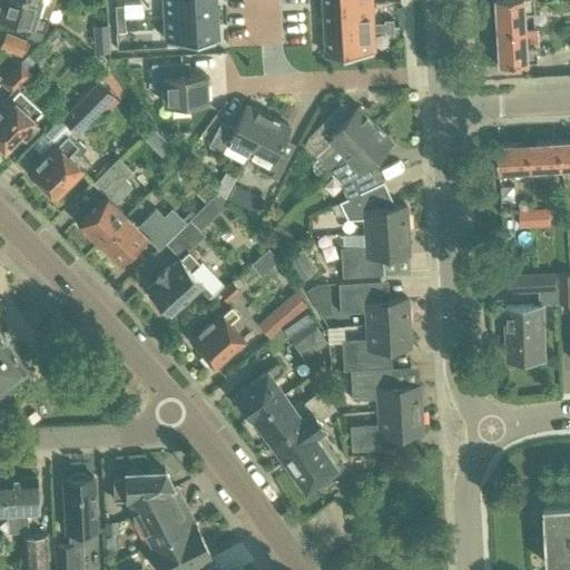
[(47,21),(52,5),(36,0),(0,0),(0,16),(22,23),(22,26),(31,28),(43,32),(47,21)]
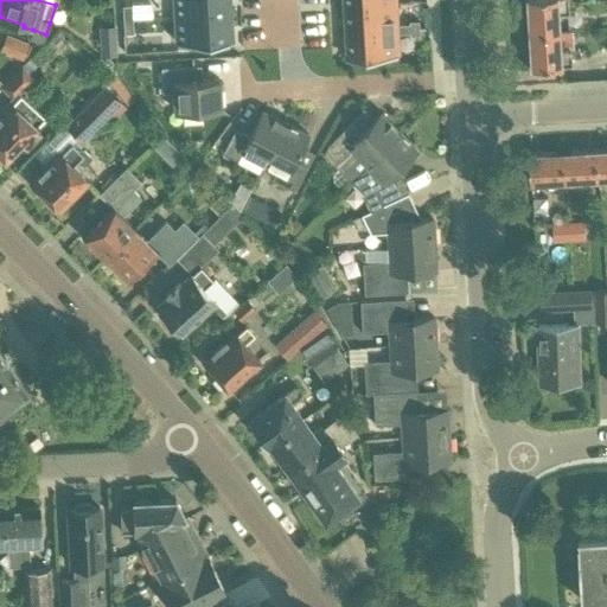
[(227,13),(225,0),(173,0),(176,17),(227,13)]
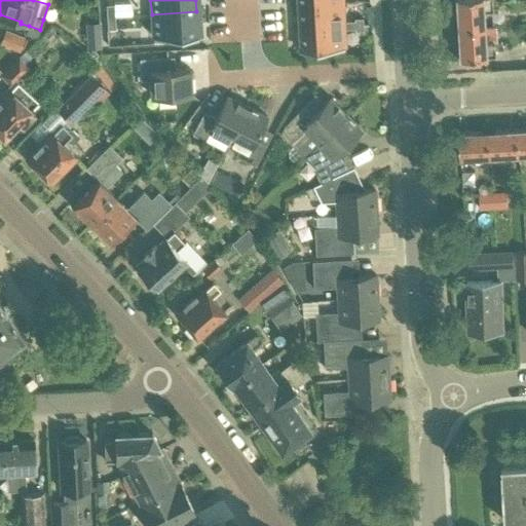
[(455,0),(458,28),(484,26),(483,11),(492,10),(491,0),(455,0)]
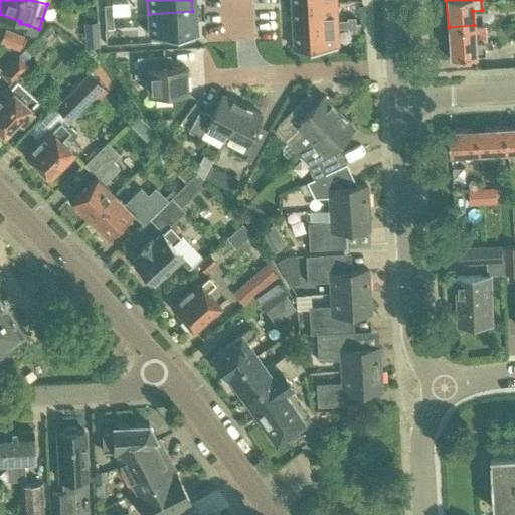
[(294,27),(336,25),(335,21),(334,3),(293,6),(294,27)]
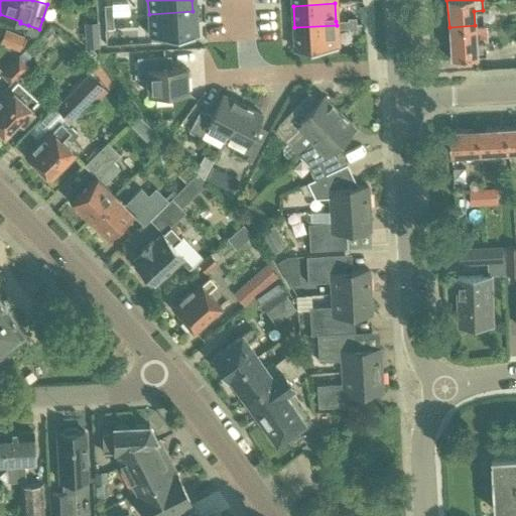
[(104,5),(105,17),(113,16),(112,4),(104,5)]
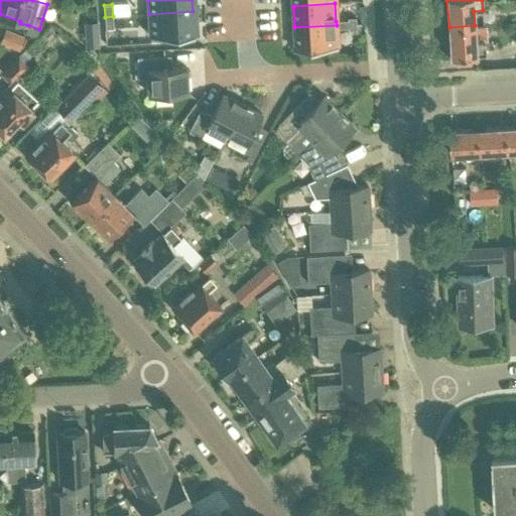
[(194,34),(192,11),(149,14),(150,37),(194,34)]
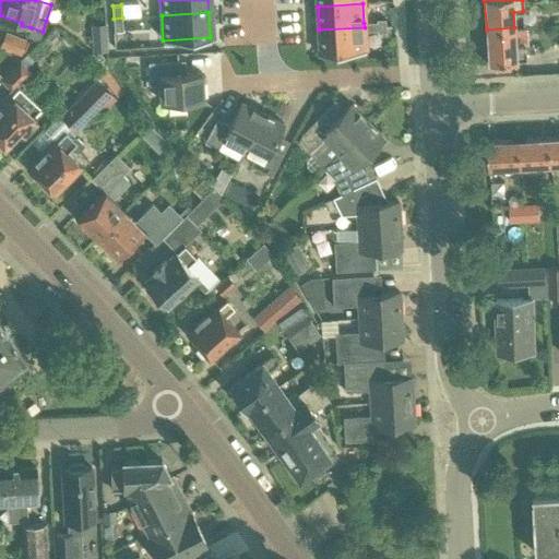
[(122,18),(114,19),(114,32),(122,31),(122,18)]
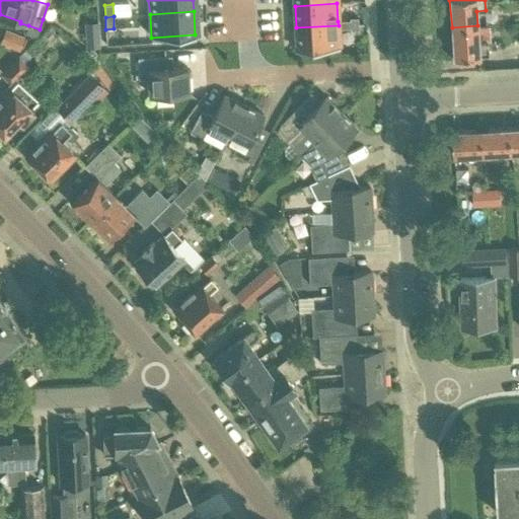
[(350,20),(351,28),(363,27),(362,19),(350,20)]
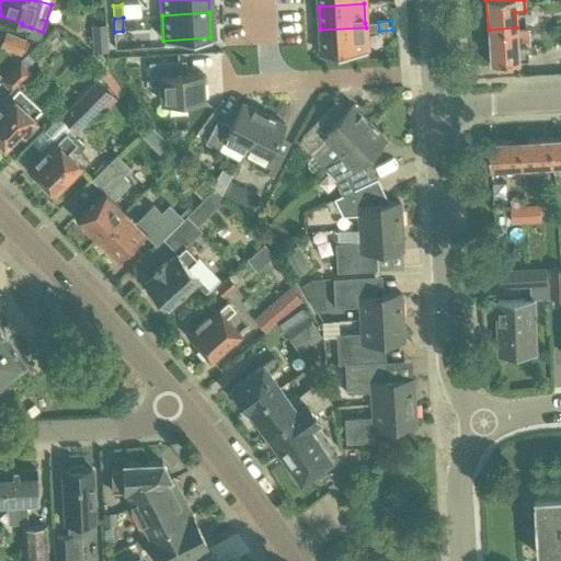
[(378,22),(365,23),(366,27),(366,32),(379,31),(378,22)]
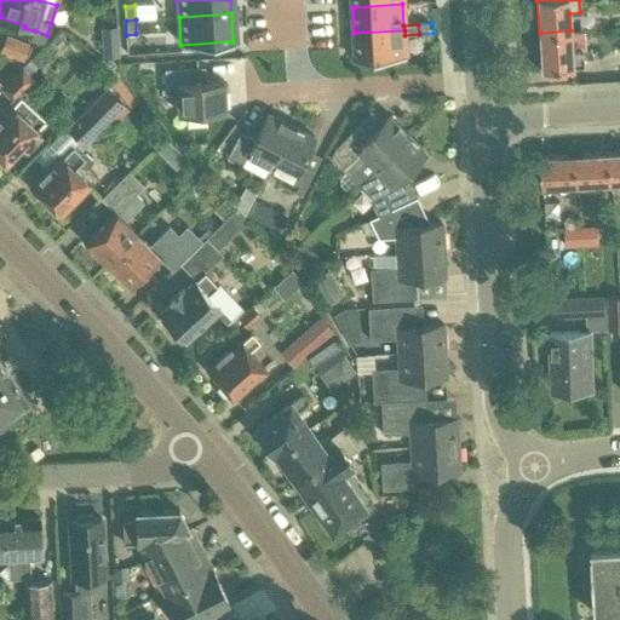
[(114,26),(103,27),(105,58),(115,57),(120,57),(119,26),(114,26)]
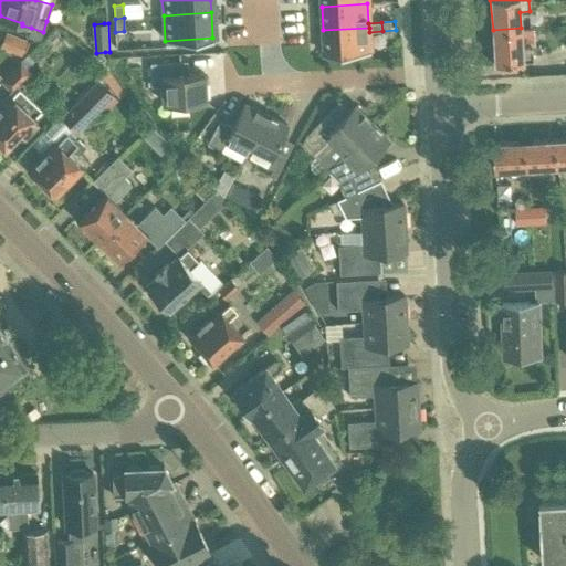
[(41,40),(43,32),(31,28),(28,37),(41,40)]
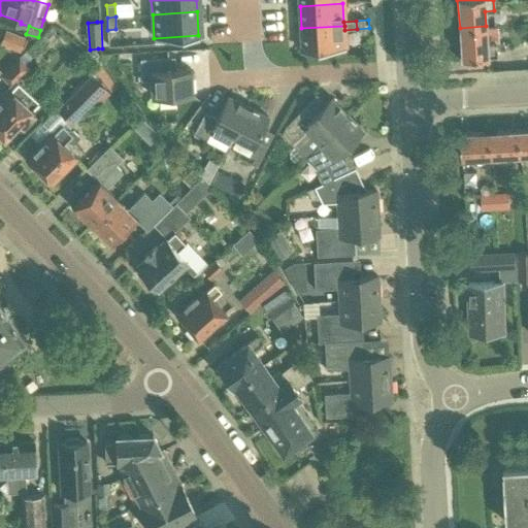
[(344,26),(301,28),(302,52),(345,48),(344,30),(344,26)]
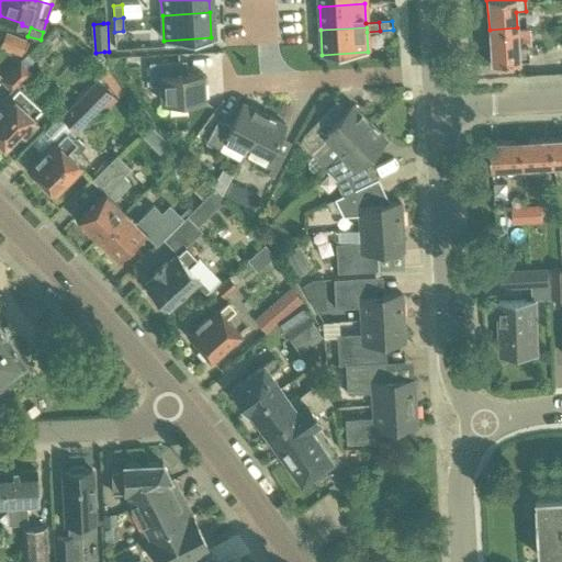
[(518,44),(517,27),(490,30),(491,62),(519,60),(518,59),(529,58),(528,43),(518,44)]
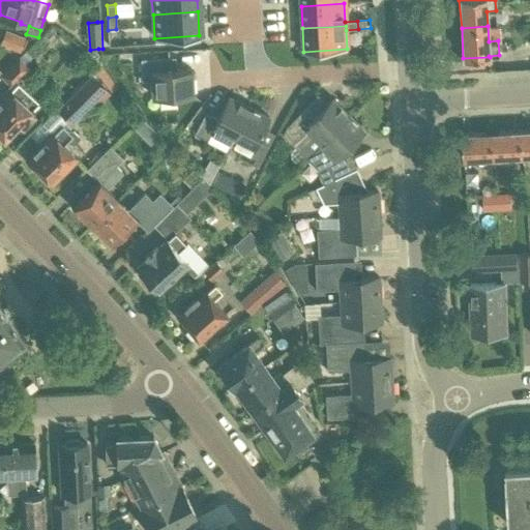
[(0,40),(0,43),(21,52),(26,37),(5,28),(0,40)]
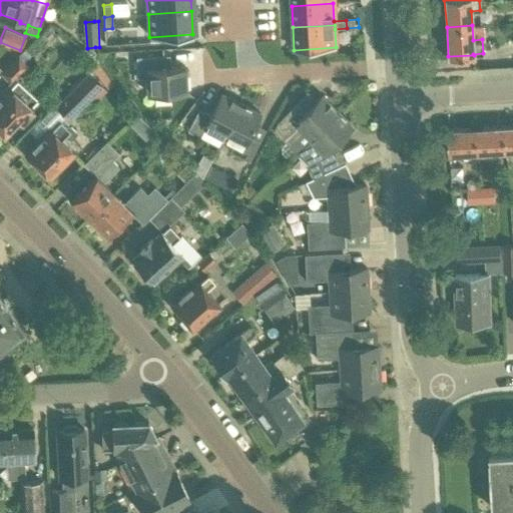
[(1,73),(9,82),(0,91),(0,134),(2,132),(3,133),(16,120),(21,125),(33,112),(28,107),(36,99),(15,78),(27,66),(17,56),(1,73)]
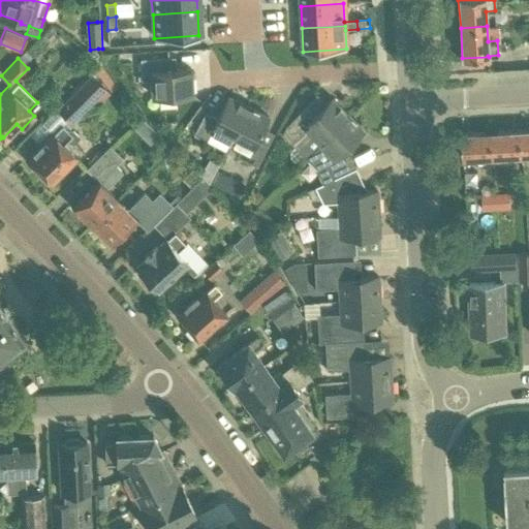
[(191,94),(190,69),(168,70),(167,58),(139,59),(142,81),(151,81),(152,96),(191,94)]
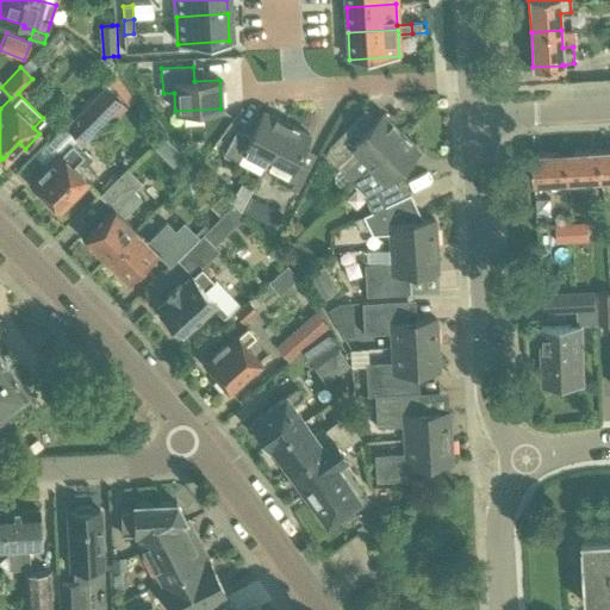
[(149,69),(130,70),(131,80),(149,79),(149,69)]
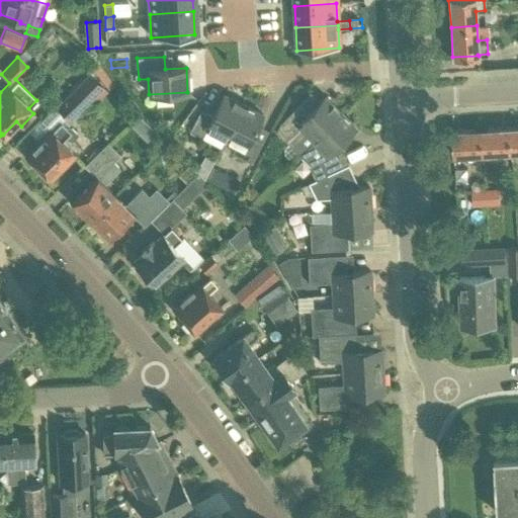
[(103,88),(89,74),(57,107),(71,121),(91,101),(103,88)]
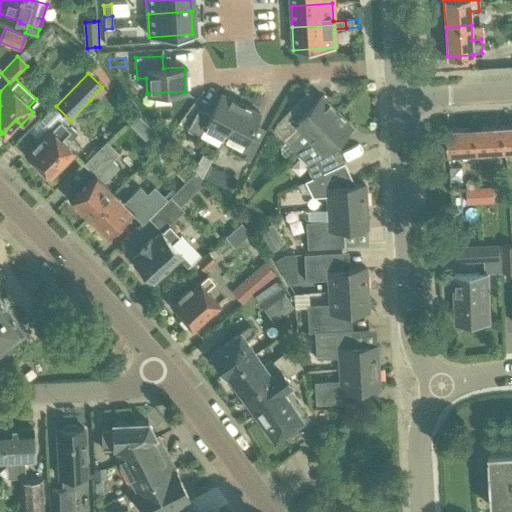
[(203,128),(222,137),(240,103),(221,93),(210,114),(199,109),(188,130),(199,136),(203,128)]
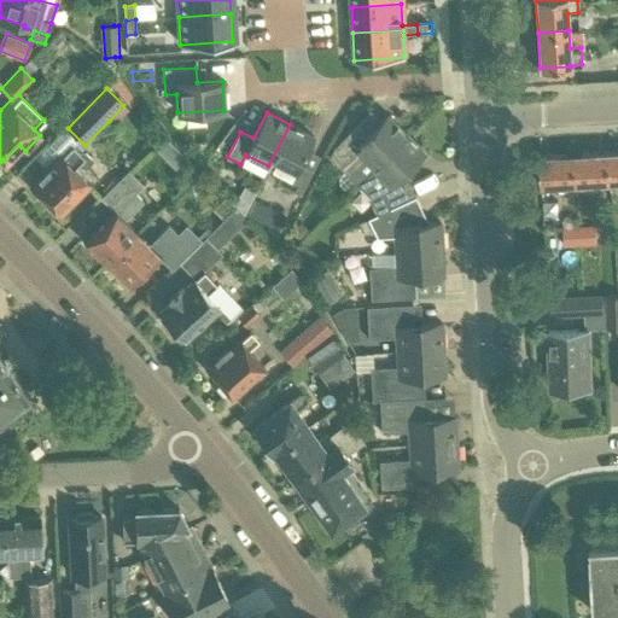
[(372,167),(406,133),(386,115),(363,138),(353,128),(333,147),(328,157),(348,176),(365,159),(372,167)]
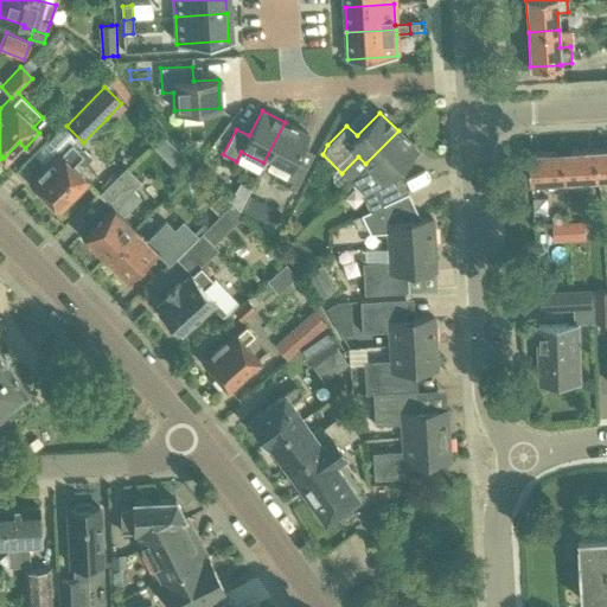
[(285,122),(263,163),(276,170),(272,179),(294,191),(307,166),(294,159),(307,134),(285,122)]
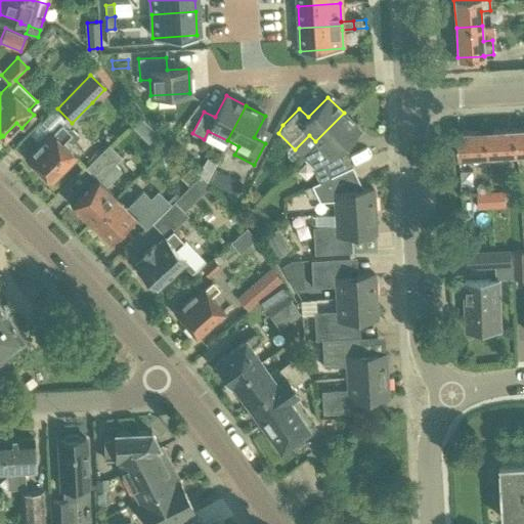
[(313,169),(319,181),(330,177),(352,167),(342,146),(359,129),(344,113),(315,141),(301,156),(314,169),(313,169)]
